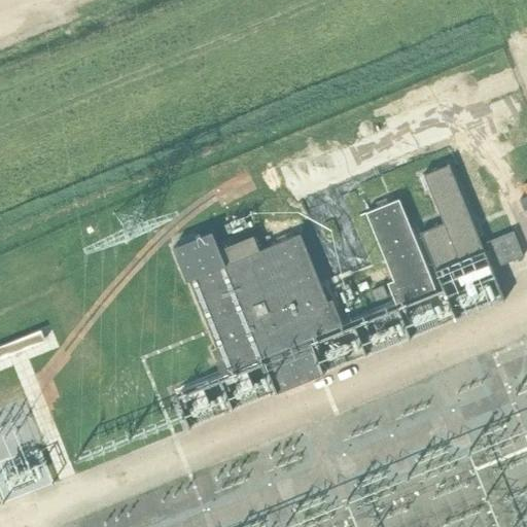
[(506,300),(452,167),(426,177),(446,223),(422,233),(445,288),(457,320),(506,300)]
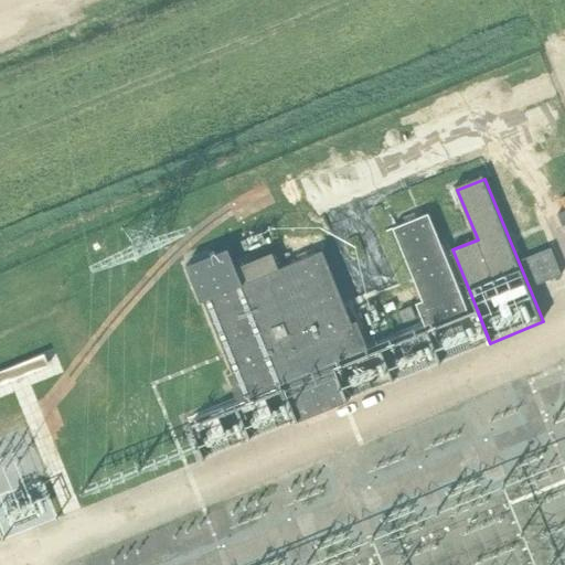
[(428,213),(393,227),(423,300),(416,304),(426,329),(468,312),(428,213)]
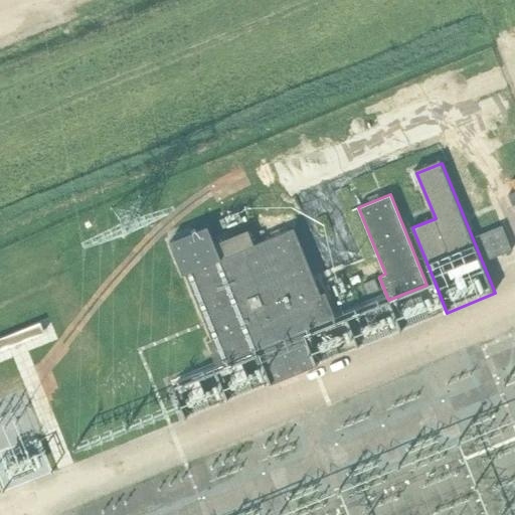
[(183,274),(184,273),(221,258),(215,243),(208,224),(170,240),(183,274)]
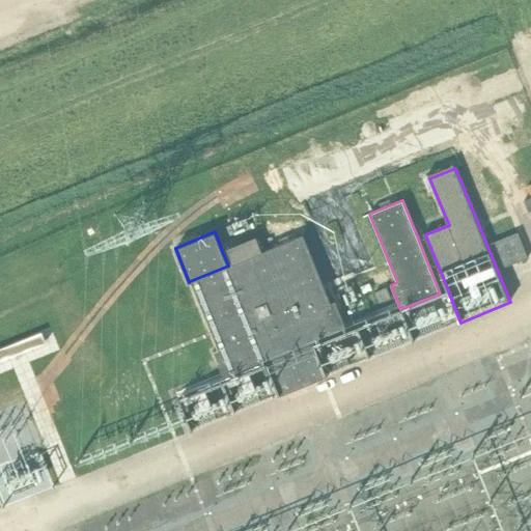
[(499,270),(528,258),(518,232),(488,244),(499,270)]
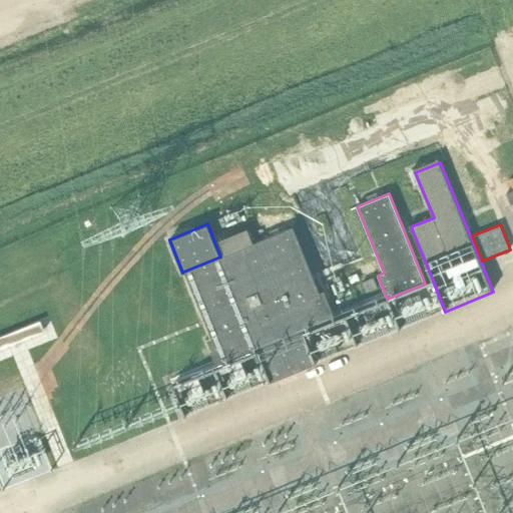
[(229,399),(348,351),(335,320),(324,292),(319,294),(293,227),(253,243),(247,228),(214,242),(220,257),(183,272),(210,338),(205,339),(214,361),(209,363),(176,376),(179,384),(172,386),(184,417),(229,399)]
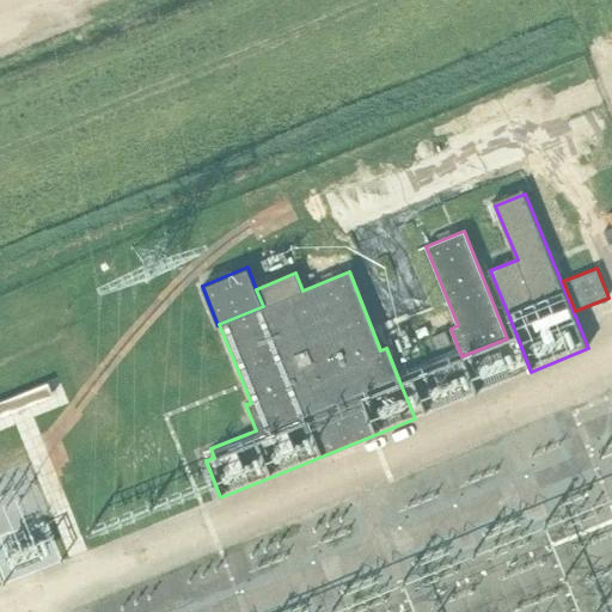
[(399,381),(415,418),(477,393),(531,372),(516,335),(507,338),(461,356),(399,381)]
